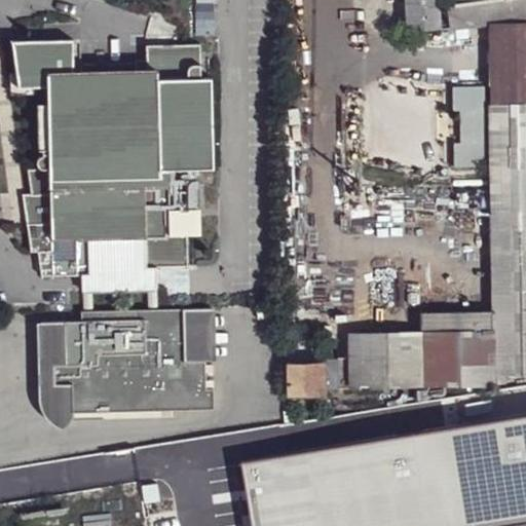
[(405,0),(408,29),(441,27),(439,0),(405,0)]
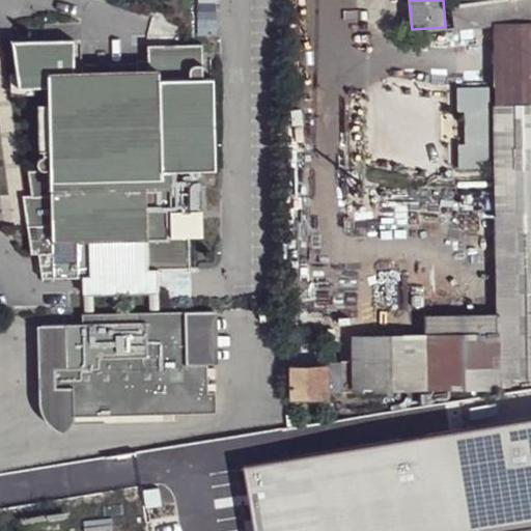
[(530,0),(515,0),(454,8),(456,27),(530,19),(530,0)]
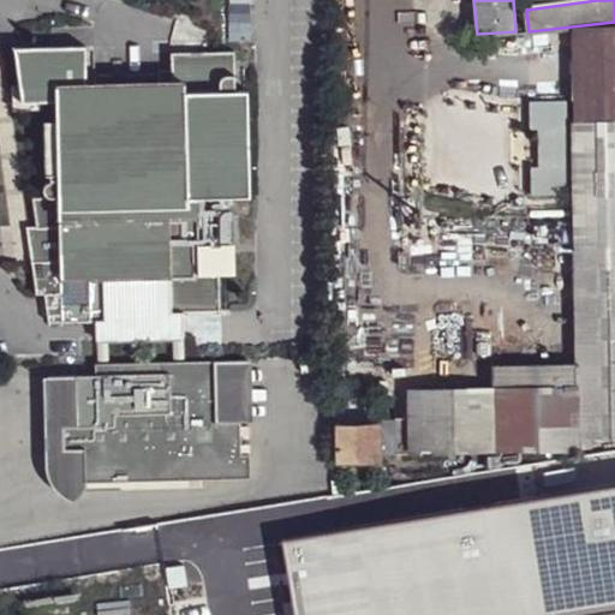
[(614,29),(573,29),(574,125),(614,125),(614,29)]
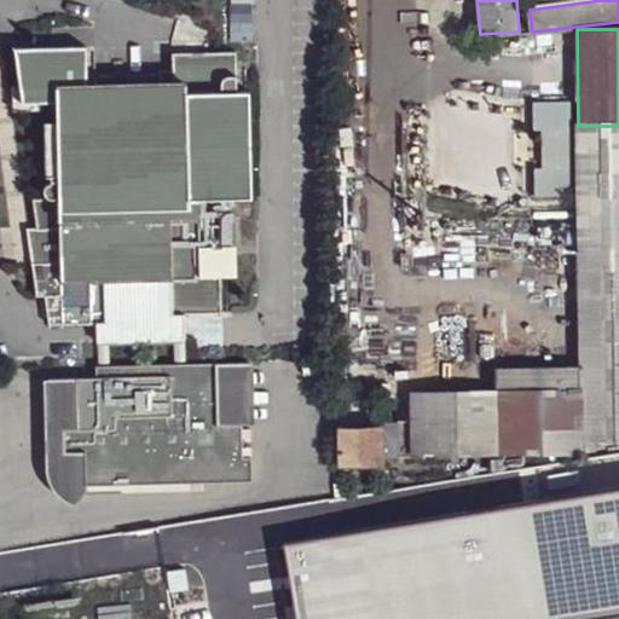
[(86,46),(13,48),(21,102),(56,102),(57,181),(55,181),(52,183),(48,184),(47,186),(46,192),(48,196),(52,198),(33,198),(39,230),(45,231),(46,264),(33,264),(38,298),(57,296),(57,308),(48,310),(51,316),(65,316),(65,323),(99,323),(100,342),(189,339),(189,313),(225,311),(224,275),(238,273),(237,196),(254,196),(252,91),(238,91),(237,51),(173,53),(174,71),(160,71),(161,85),(87,88),(86,46)]
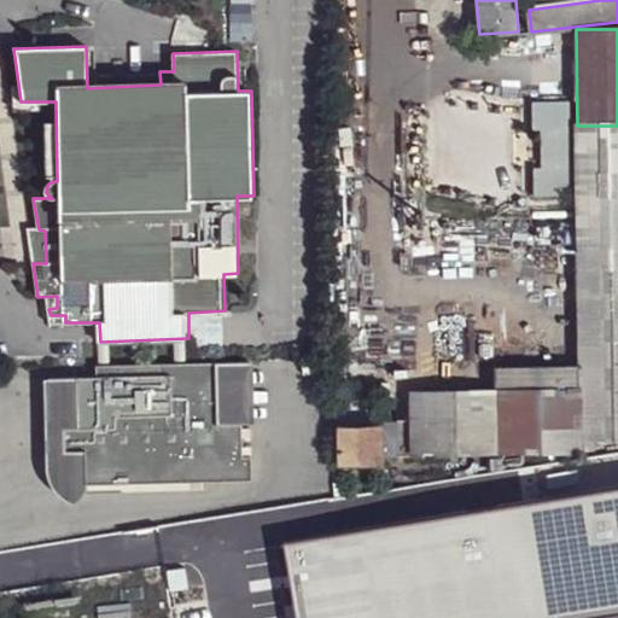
[(617,126),(577,126),(578,198),(617,198),(617,126)]
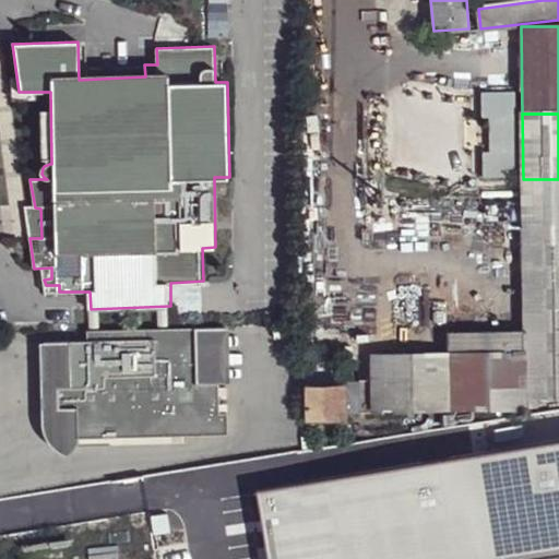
[(558,179),(523,179),(524,223),(558,223),(558,179)]
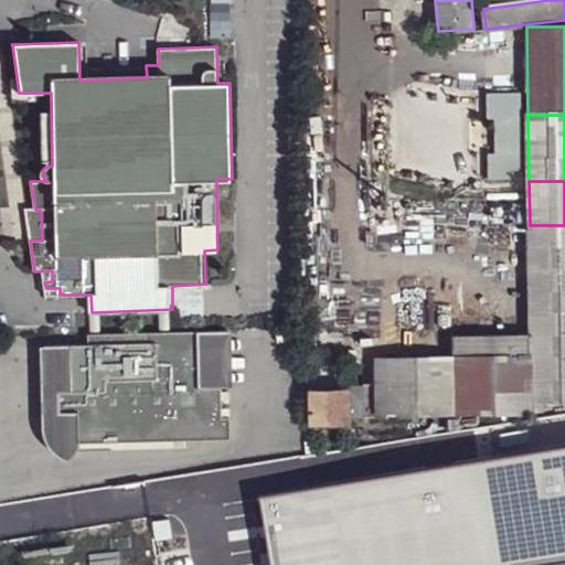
[(35,210),(25,211),(30,241),(42,241),(41,211),(35,210)]
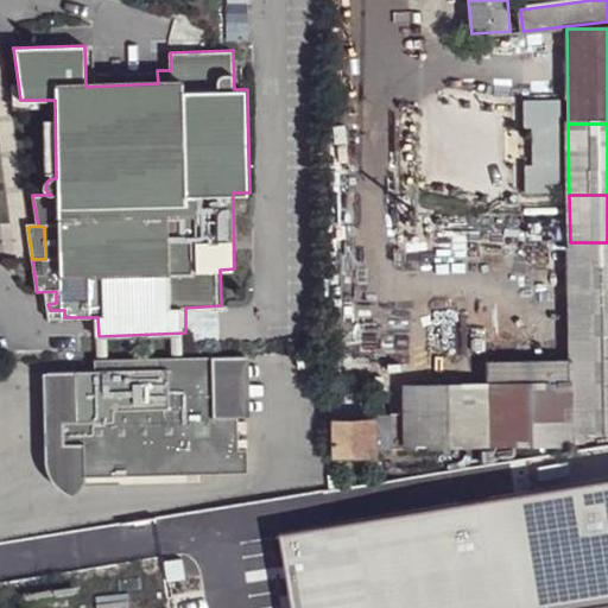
[(607,242),(570,242),(572,384),(572,431),(607,430),(607,242)]
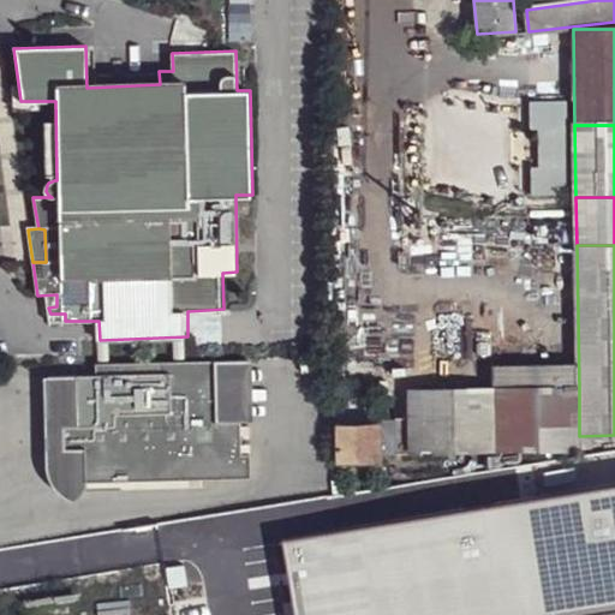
[(215,359),(96,363),(96,375),(73,375),(75,411),(58,412),(59,424),(64,424),(67,449),(84,448),(85,485),(220,482),(252,479),(250,454),(242,453),(243,439),(250,439),(250,427),(242,427),(242,419),(216,421),(215,359)]
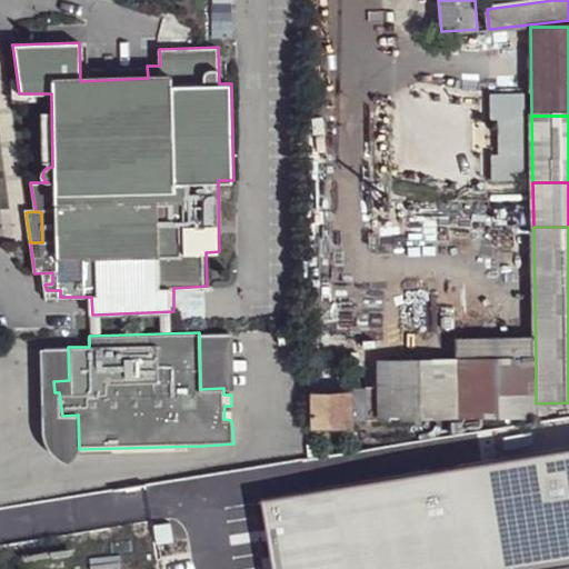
[(230,332),(199,332),(200,389),(223,388),(231,389),(230,332)]
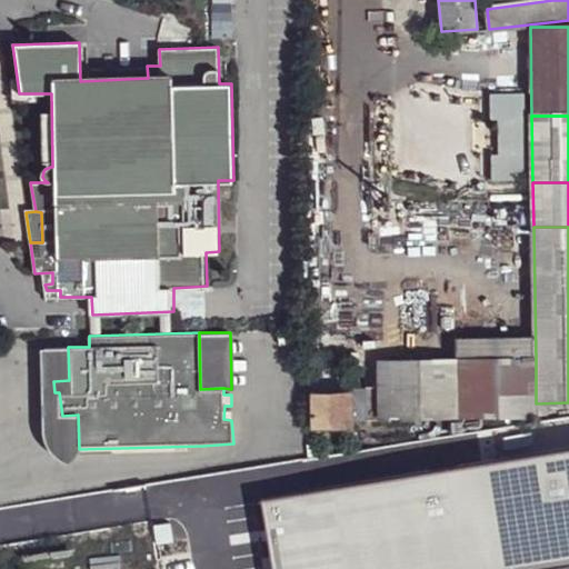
[(68,347),(45,347),(45,393),(55,392),(53,381),(69,380),(68,347)]
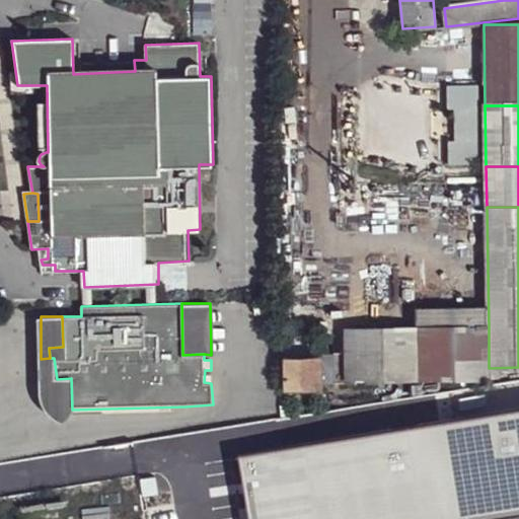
[(489,327),(418,329),(418,379),(489,378),(489,370),(489,368),(489,327)]
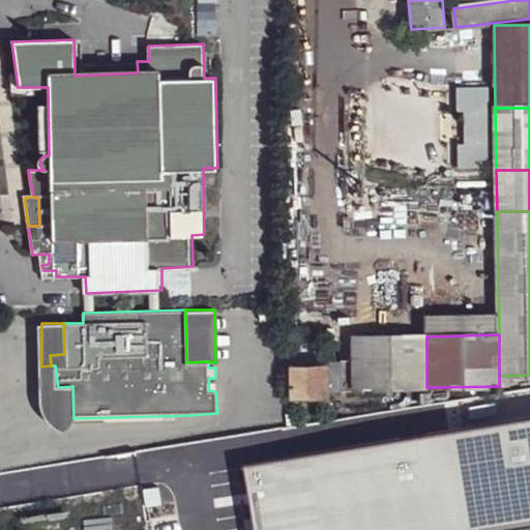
[(352,337),(353,389),(427,387),(427,336),(352,337)]
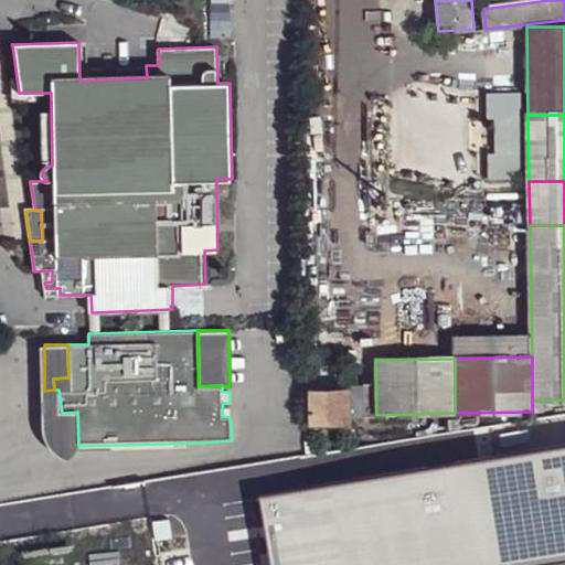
[(311,391),(311,425),(351,424),(351,388),(311,391)]
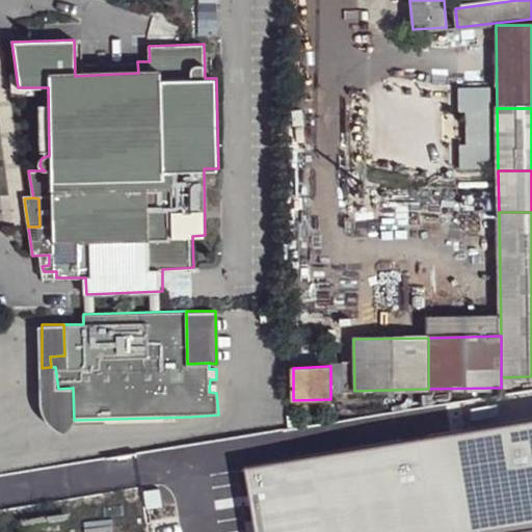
[(51,367),(42,368),(43,390),(58,389),(55,367),(51,367)]
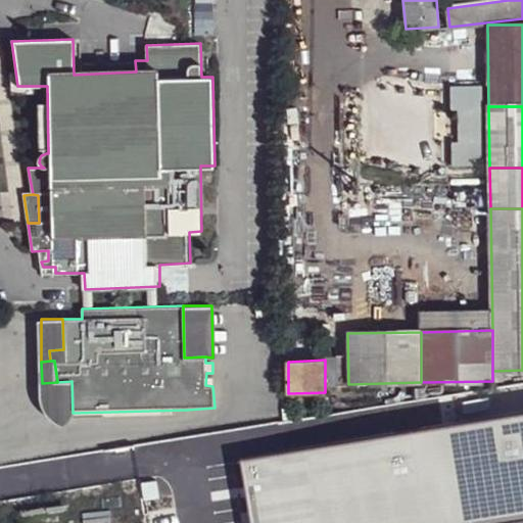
[(522,416),(241,461),(250,522),(496,522),(522,519),(522,416)]
